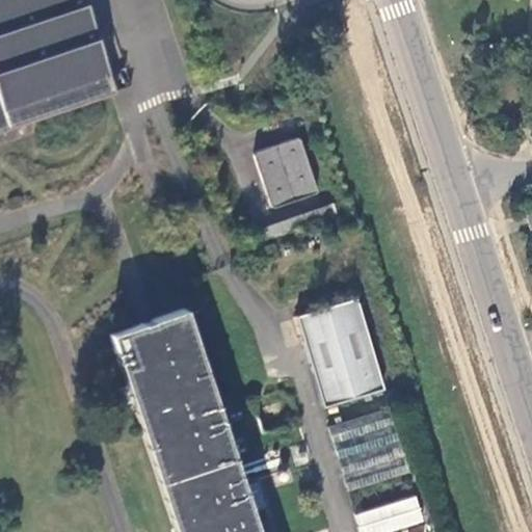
[(0,0),(0,130),(34,118),(114,92),(84,0),(0,0)]
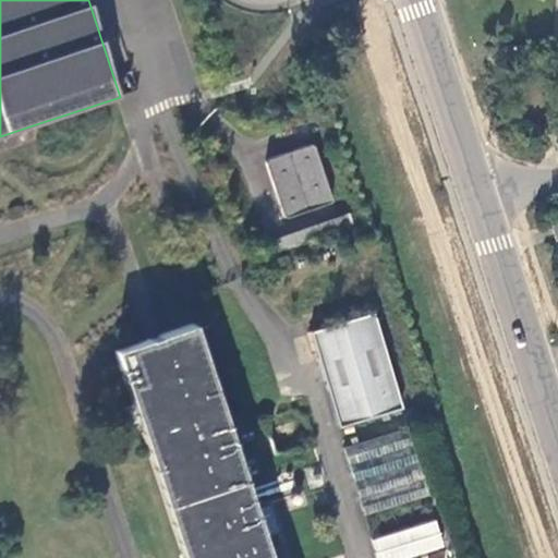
[(138,89),(133,70),(116,75),(121,95),(138,89)]
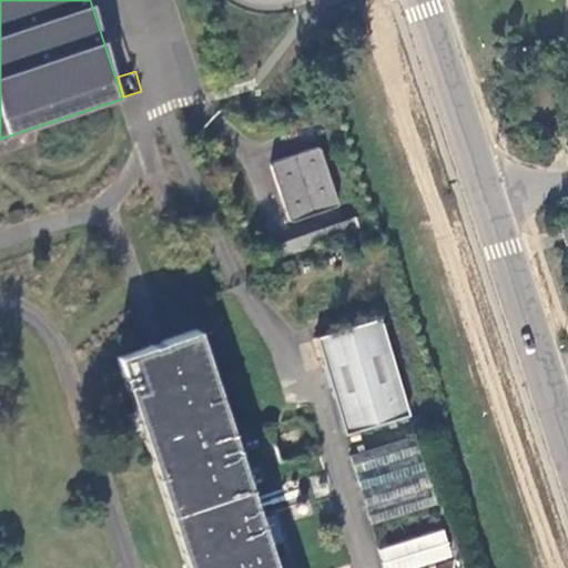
[(314,145),(274,158),(271,164),(286,214),(293,219),(332,206),(335,200),(320,149),(314,145)]
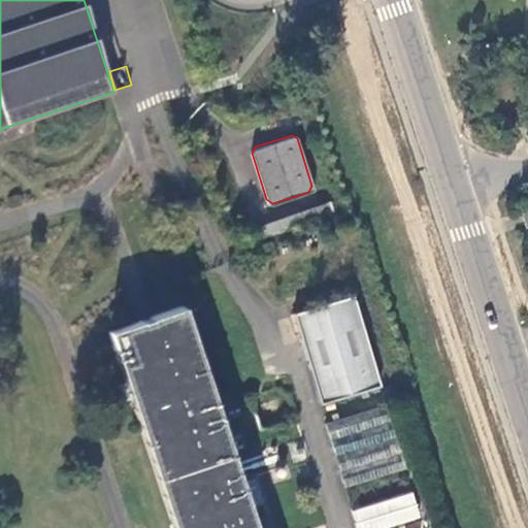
[(354,294),(294,312),(321,402),(381,384),(354,294)]
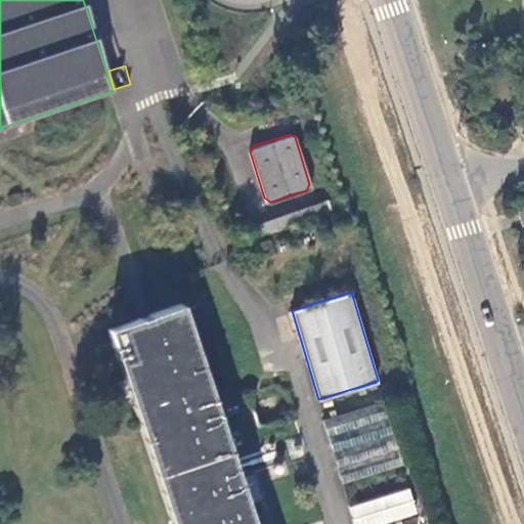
[(137,319),(108,328),(172,523),(254,523),(214,402),(182,304),(153,314),(145,316),(137,319)]
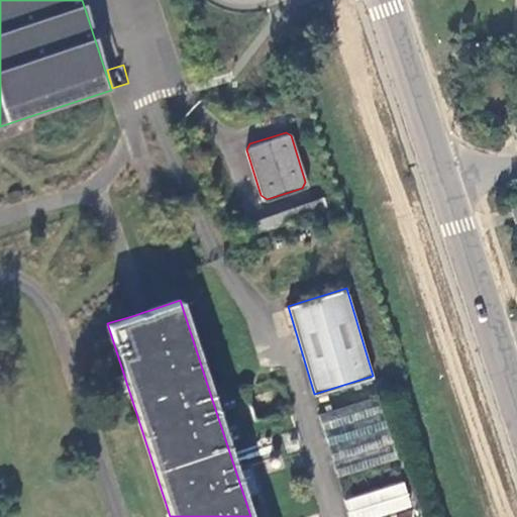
[(379,394),(319,412),(338,475),(398,456),(379,394)]
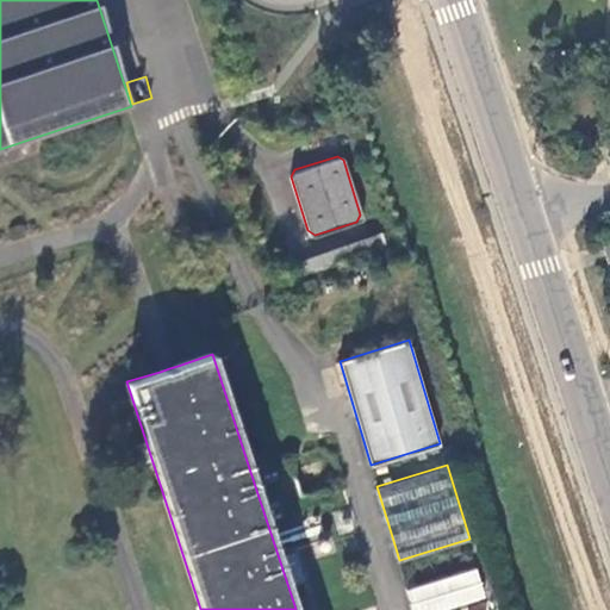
[(475,570),(405,590),(411,609),(442,609),(484,598),(475,570)]
